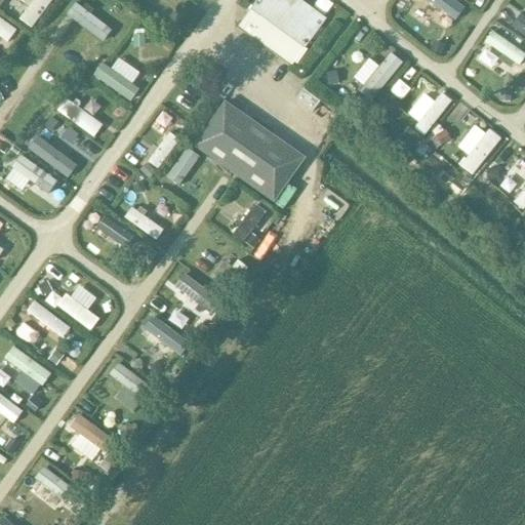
[(17,0),(28,7),(17,19),(32,30),(52,0),(17,0)]
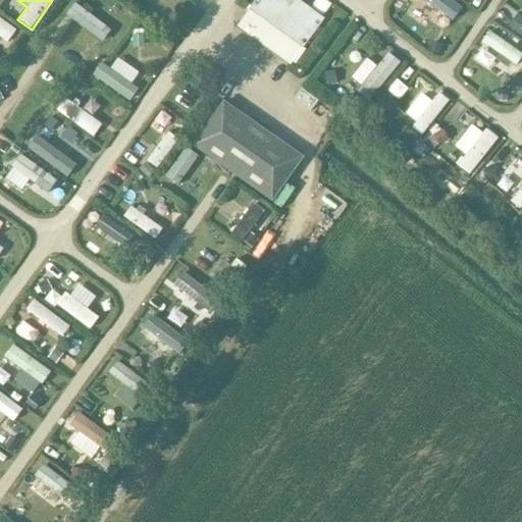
[(291,66),(304,49),(325,20),(297,0),(256,0),(237,28),(291,66)]
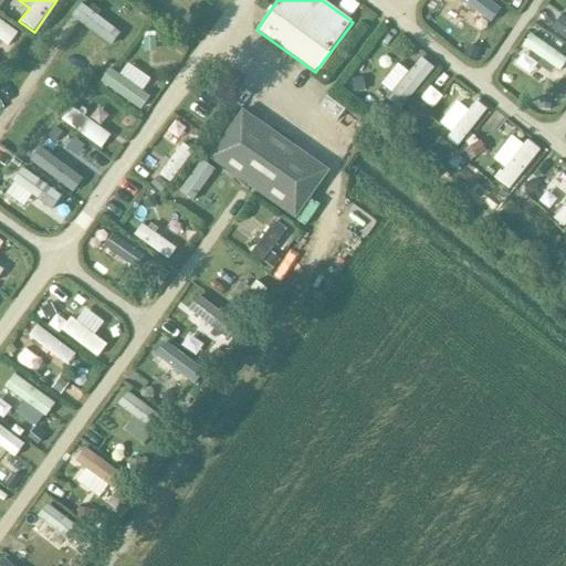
[(458,0),(490,23),(501,9),(488,0),(458,0)]
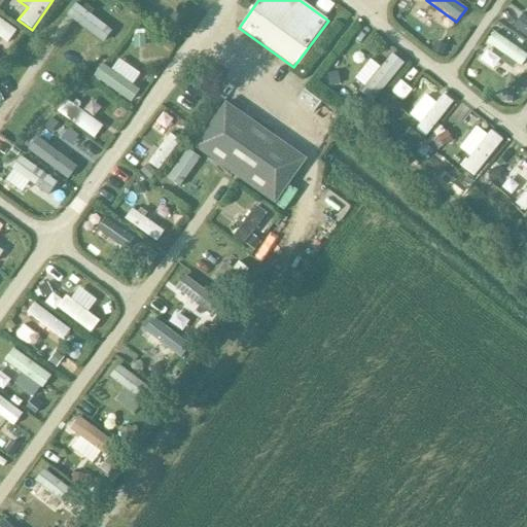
[(526,37),(526,16),(522,13),(512,27),(526,37)]
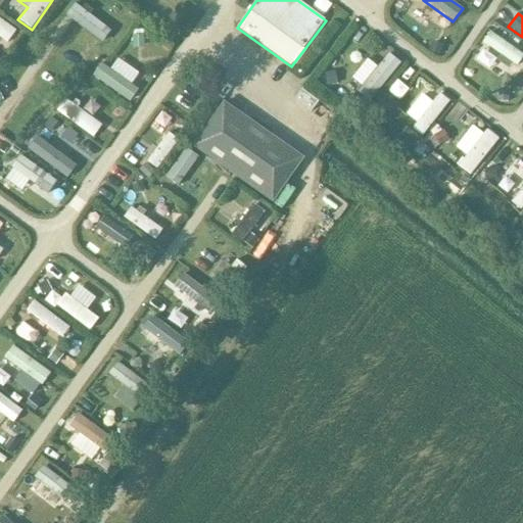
[(0,37),(9,42),(17,27),(0,16),(0,37)]
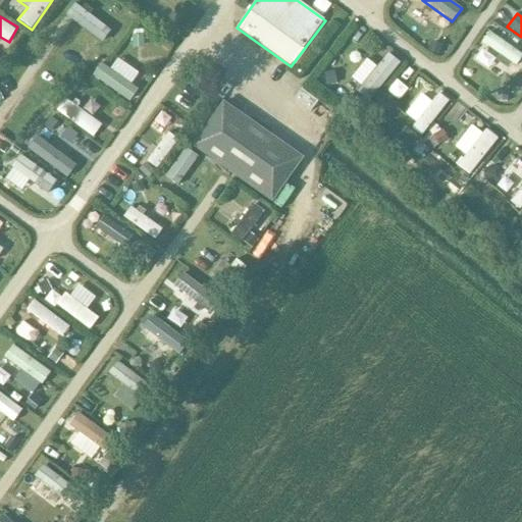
[(521,51),(487,31),(479,44),(517,65),(521,56),(521,51)]
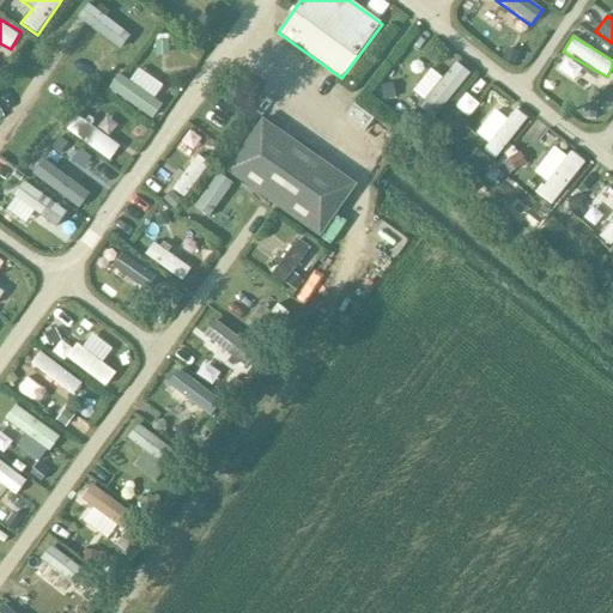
[(435,116),(469,72),(455,61),(442,77),(430,67),(408,96),(435,116)]
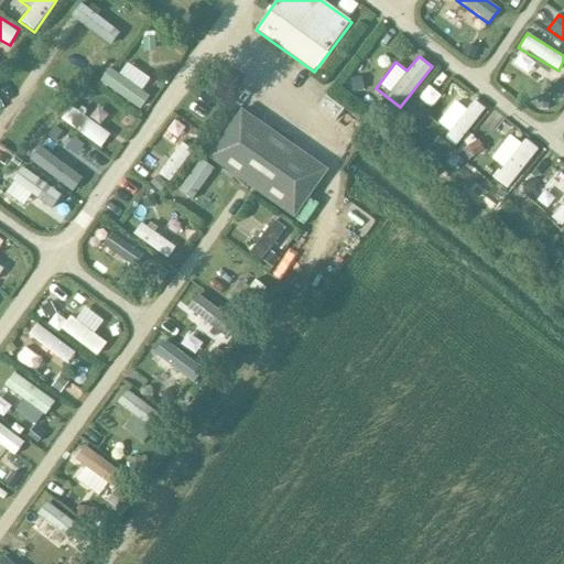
[(118,74),(110,67),(99,82),(139,110),(150,96),(141,90),(150,78),(127,62),(118,74)]
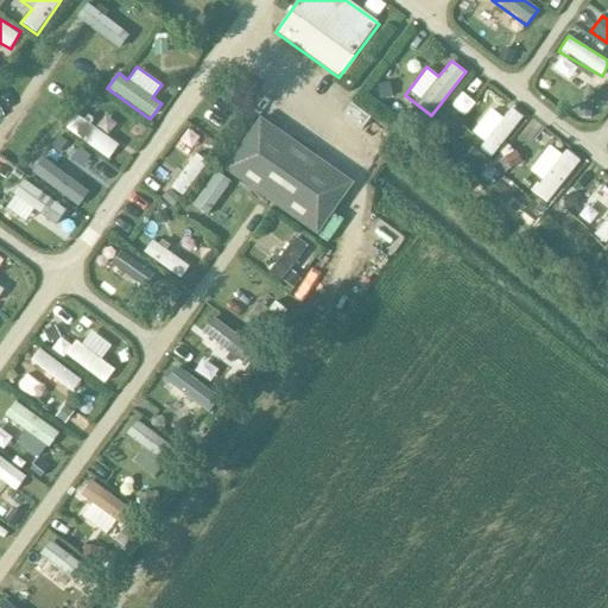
[(453,105),(467,116),(476,102),(462,92),(453,105)]
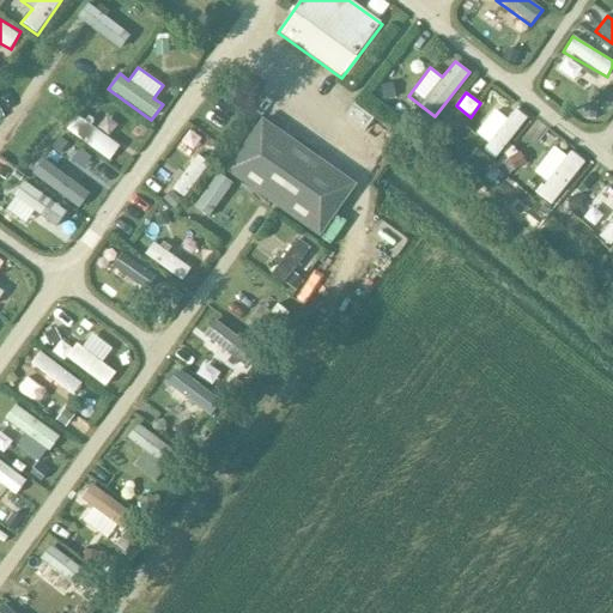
[(501,103),(473,135),(497,155),(525,122),(501,103)]
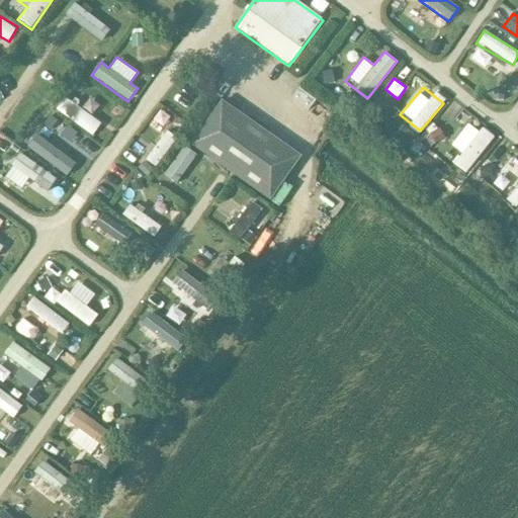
[(57,110),(92,137),(101,124),(65,98),(57,110)]
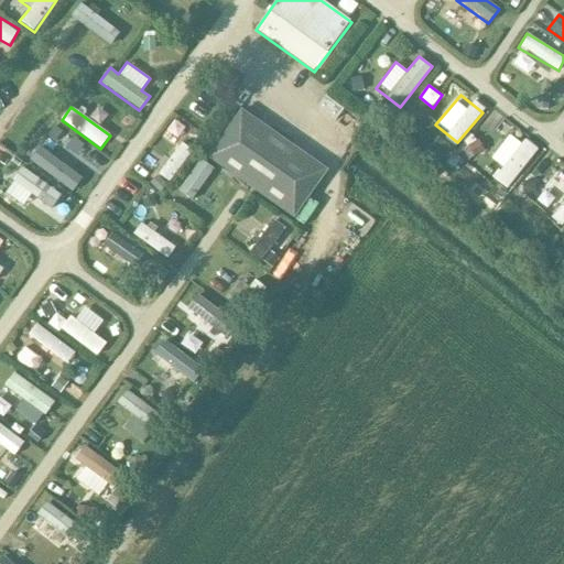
[(207,158),(294,219),(328,171),(241,109),(207,158)]
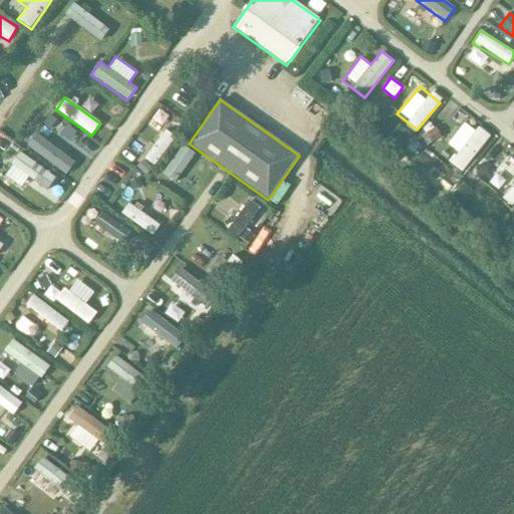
[(465,122),(446,143),(457,153),(449,162),(461,172),(492,138),(479,126),(474,132),(465,122)]
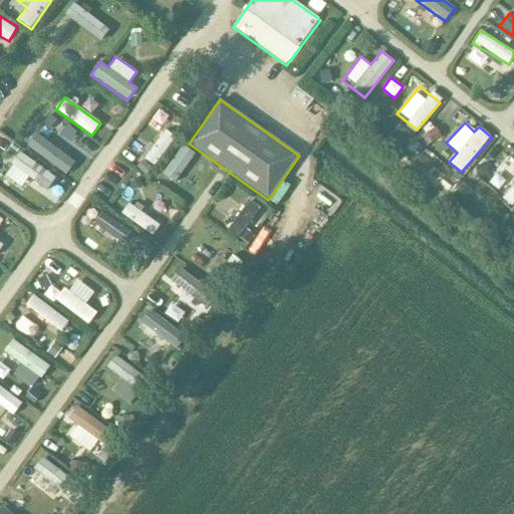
[(144,160),(155,167),(175,137),(164,130),(144,160)]
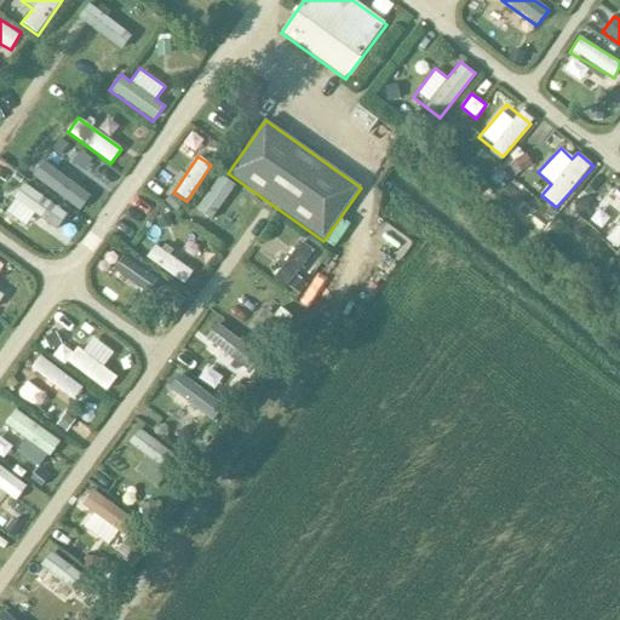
[(73,204),(81,190),(41,161),(32,174),(73,204)]
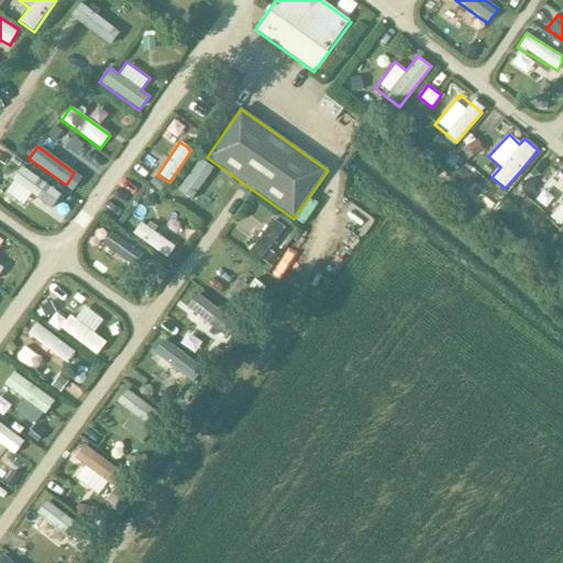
[(188,205),(209,172),(197,164),(175,196),(188,205)]
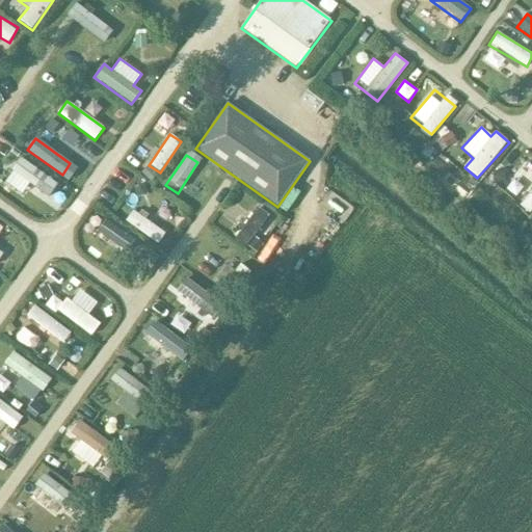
[(22,195),(27,187),(47,202),(59,185),(21,157),(3,181),(22,195)]
